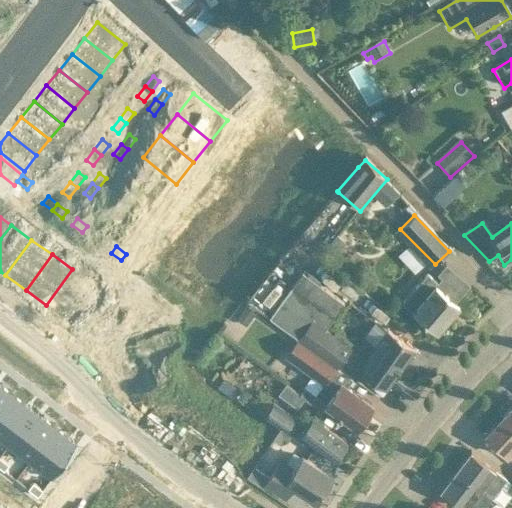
[(428,276),(403,305),(413,314),(425,325),(426,324),(438,334),(451,318),(447,315),(455,305),(470,287),(455,274),(446,267),(438,277),(442,280),(438,285),(428,276)]
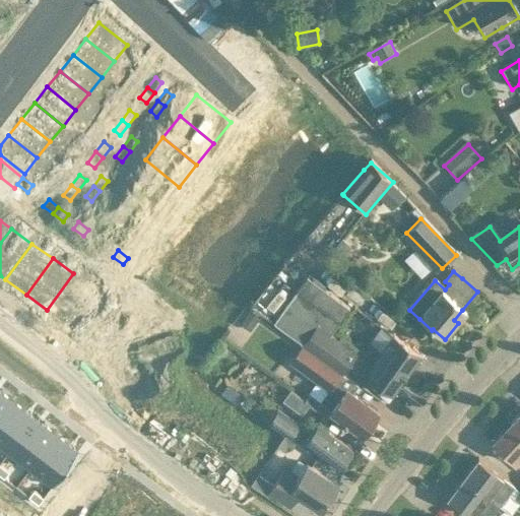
[(73,273),(47,310),(68,325),(80,310),(84,313),(87,315),(100,298),(92,293),(94,289),(73,273)]
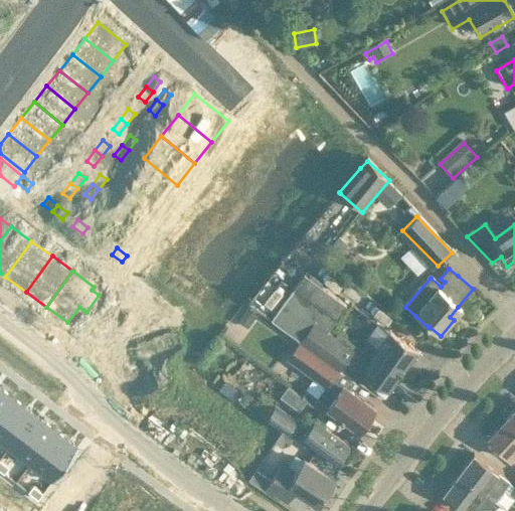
[(346,359),(350,362),(349,364),(354,367),(388,392),(416,354),(400,343),(381,329),(376,325),(359,350),(338,335),(335,339),(328,333),(336,321),(346,308),(304,277),(294,291),(271,322),(301,344),(338,371),(346,359)]
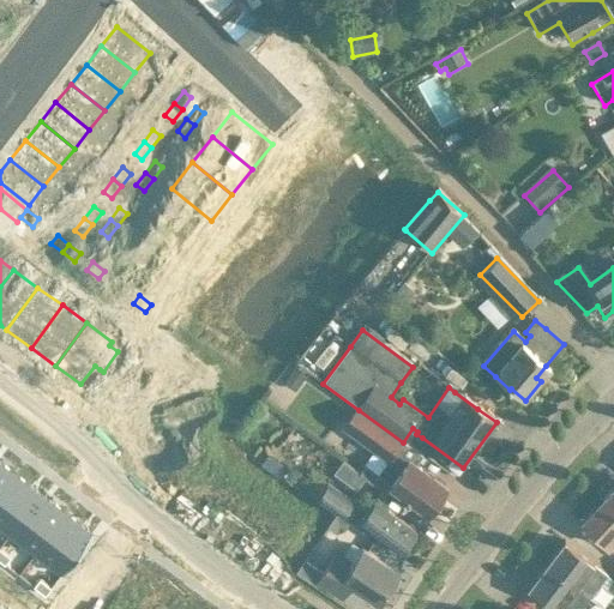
[(307,379),(292,367),(265,402),(281,414),(307,379)]
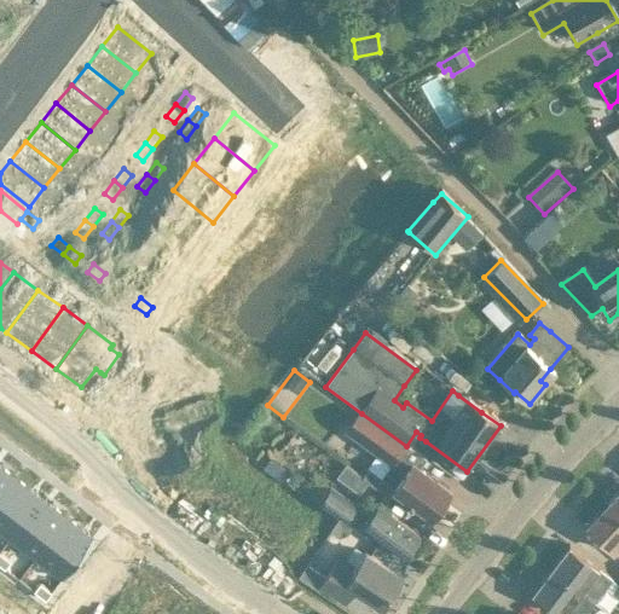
[(427,462),(406,446),(362,413),(347,434),(392,467),(382,481),(369,473),(363,480),(363,481),(368,485),(376,491),(382,484),(410,504),(409,507),(411,509),(414,507),(432,520),(451,494),(431,480),(420,471),(427,462)]
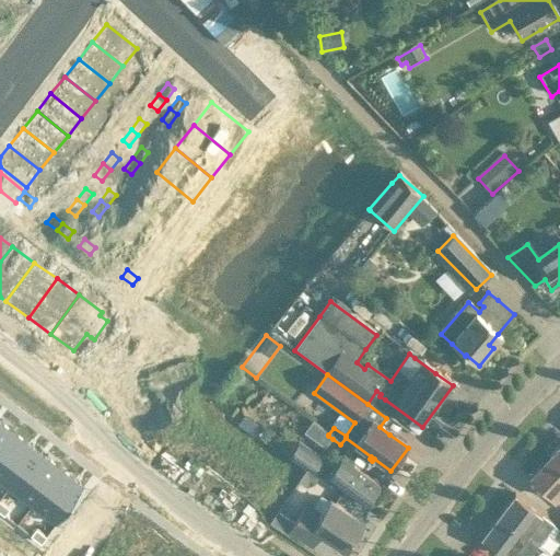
[(264,430),(245,417),(238,426),(257,439),(264,430)]
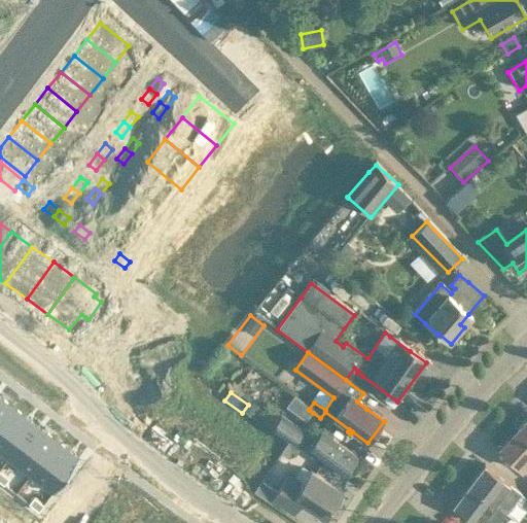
[(0,398),(0,426),(13,409),(0,398)]
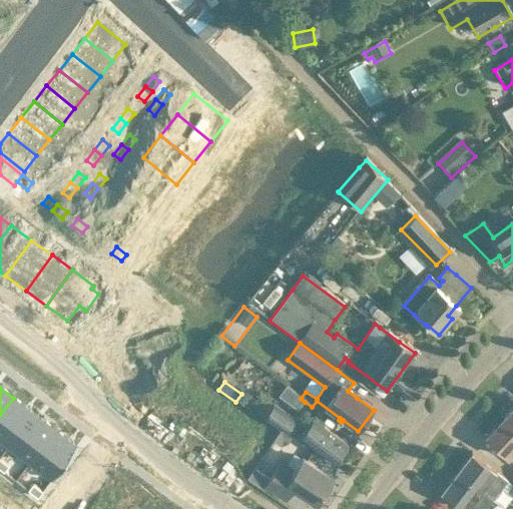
[(301,399),(301,398),(287,388),(279,398),(298,411),(305,402),(301,399)]
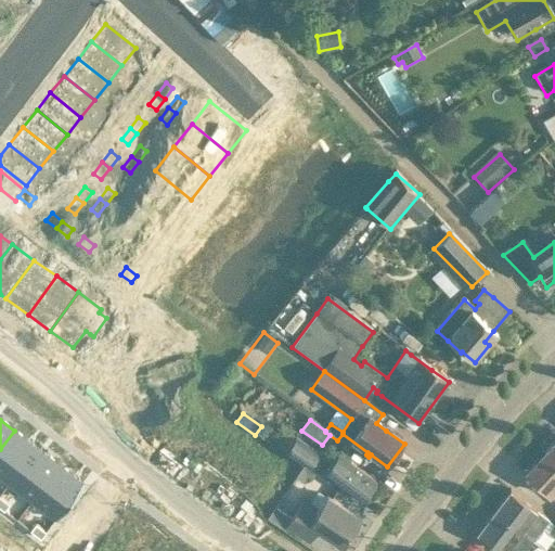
[(14,431),(0,449),(0,477),(9,485),(37,449),(14,431)]
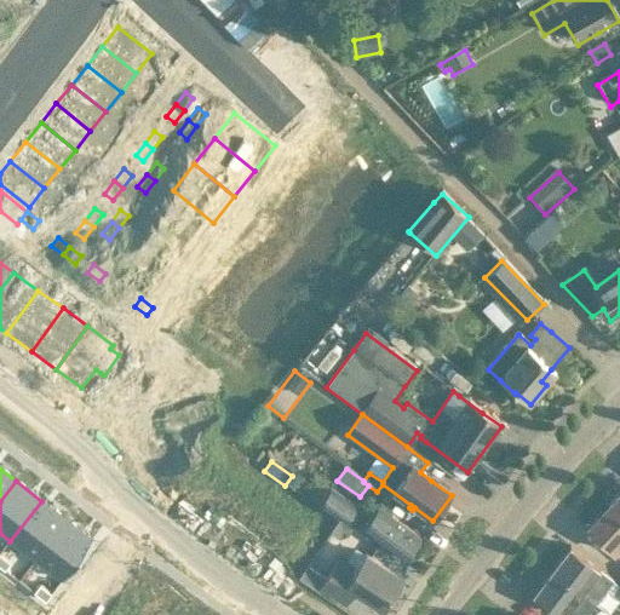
[(401,524),(385,512),(378,507),(369,518),(331,488),(319,506),(340,521),(340,522),(354,530),(360,535),(363,530),(403,561),(420,539),(401,524)]
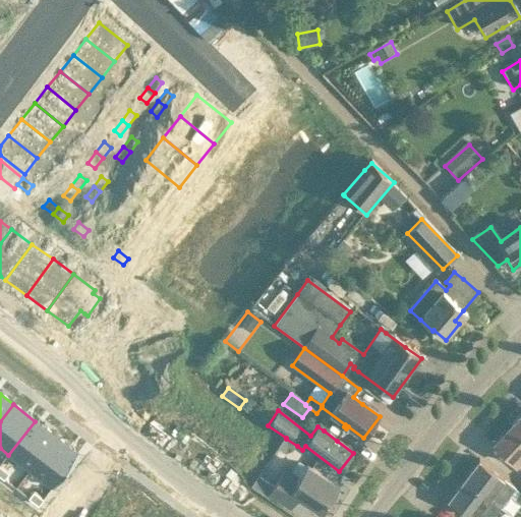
[(520,415),(511,426),(520,436),(520,415)]
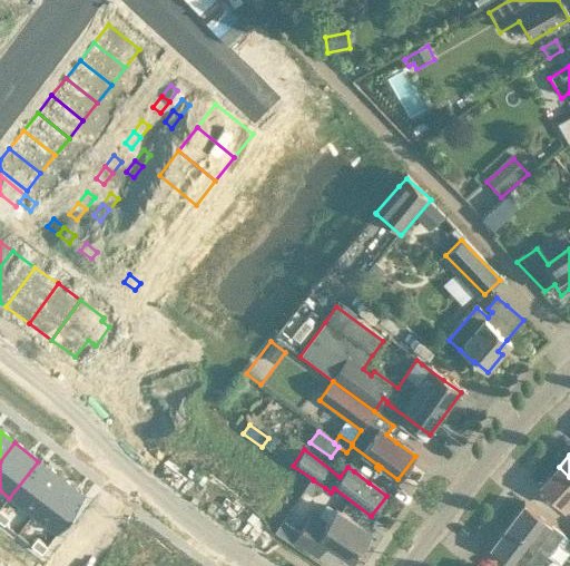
[(38,461),(9,498),(33,517),(61,479),(38,461)]
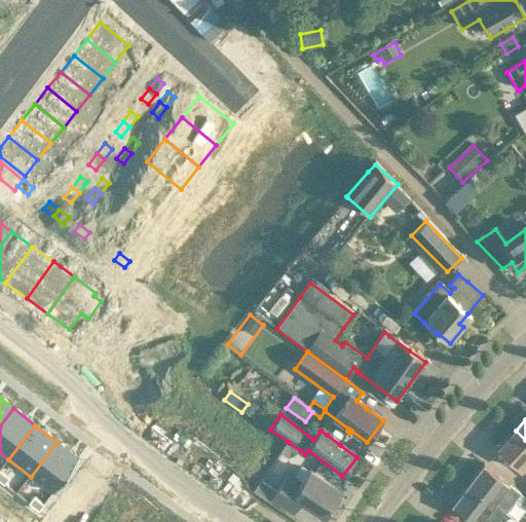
[(525,440),(516,431),(498,449),(513,463),(525,476),(525,440)]
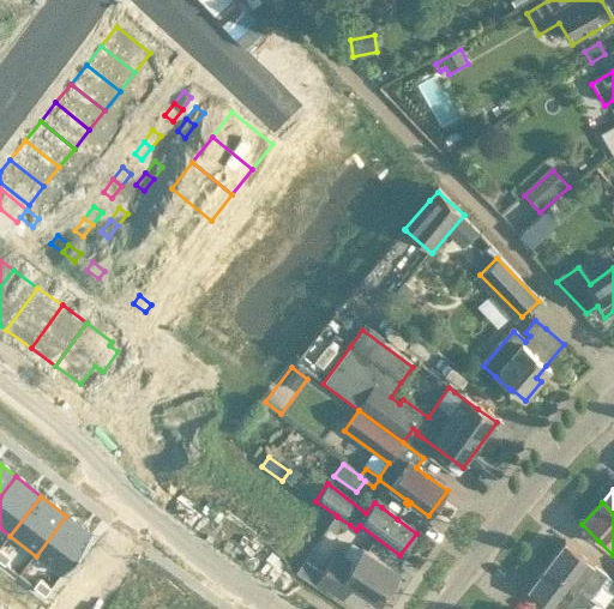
[(66,516),(36,556),(61,576),(92,535),(66,516)]
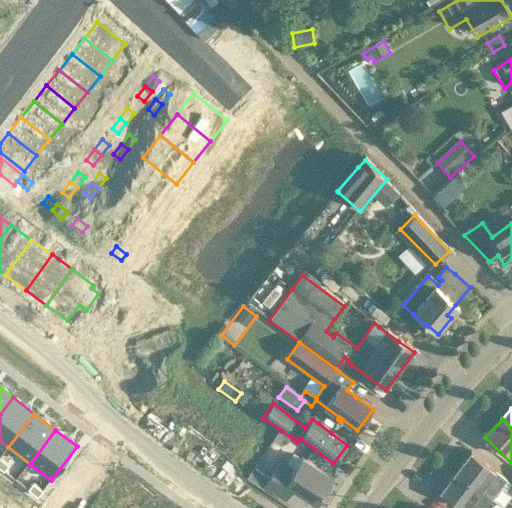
[(281,430),(273,442),(280,448),(288,445),(292,438),(281,431),(281,430)]
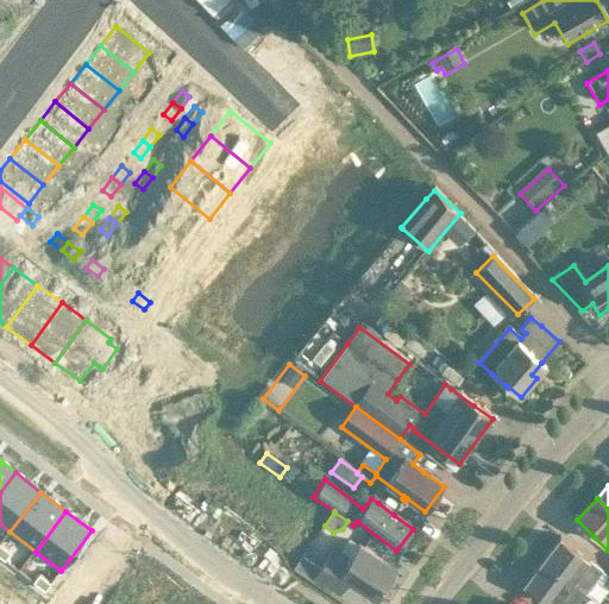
[(585,596),(595,583),(603,572),(579,554),(560,539),(542,562),(585,596)]
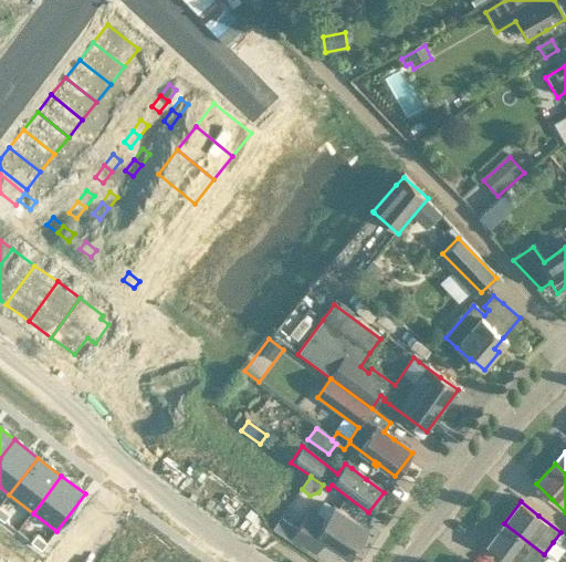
[(0,508),(0,519),(4,523),(10,517),(0,508)]
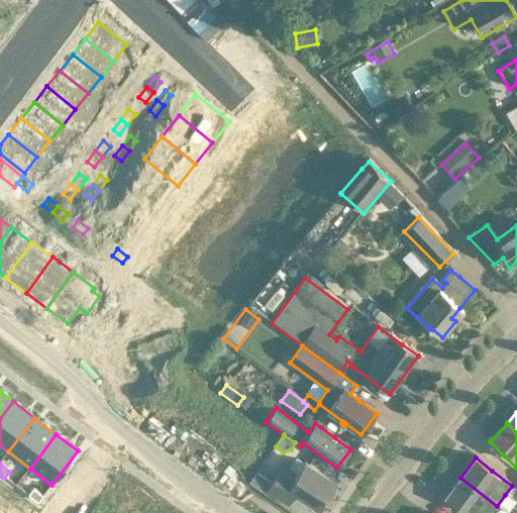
[(273,486),(271,484),(256,474),(249,485),(267,496),(269,493),(288,506),(295,494),(319,509),(335,483),(310,467),(302,480),(284,469),(273,486)]
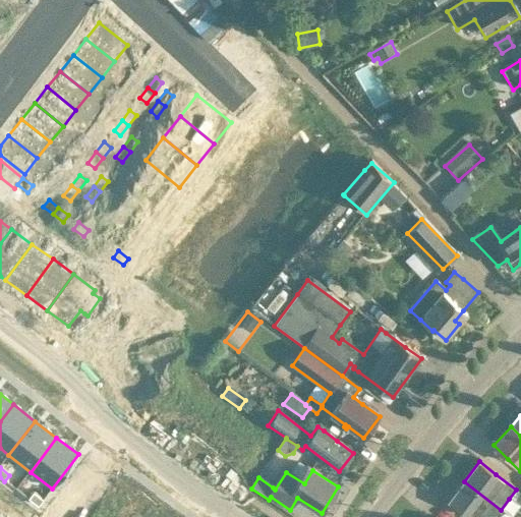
[(496,516),(501,510),(464,481),(449,502),(468,516),(496,516)]
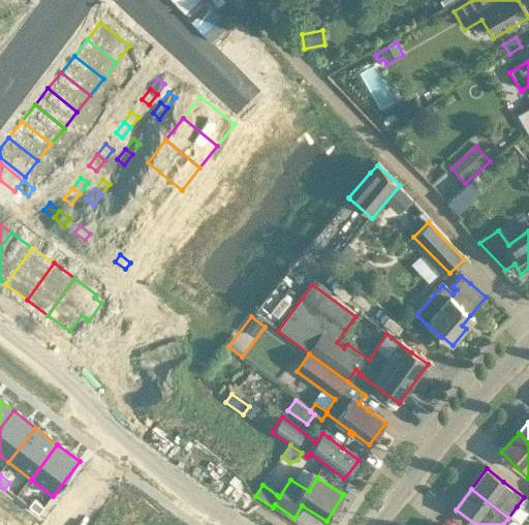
[(34,501),(29,507),(39,516),(44,508),(34,501)]
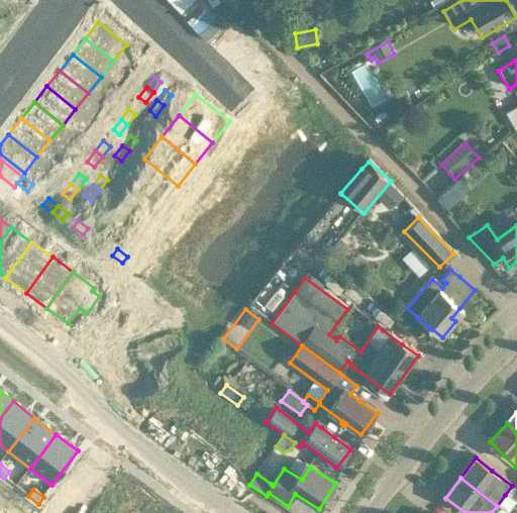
[(24,502),(19,508),(25,512),(32,512),(34,509),(24,502)]
